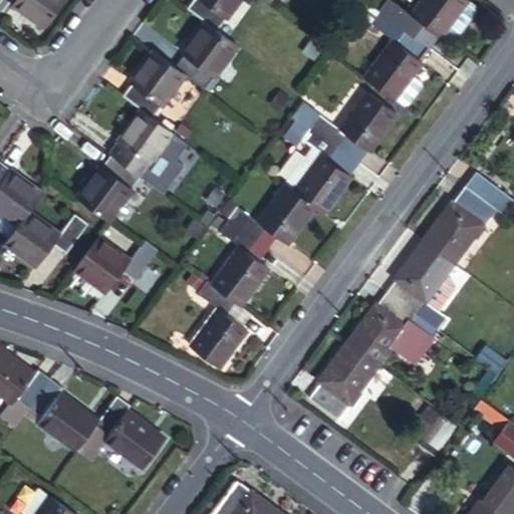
[(13,0),(9,6),(37,27),(58,0),(13,0)]
